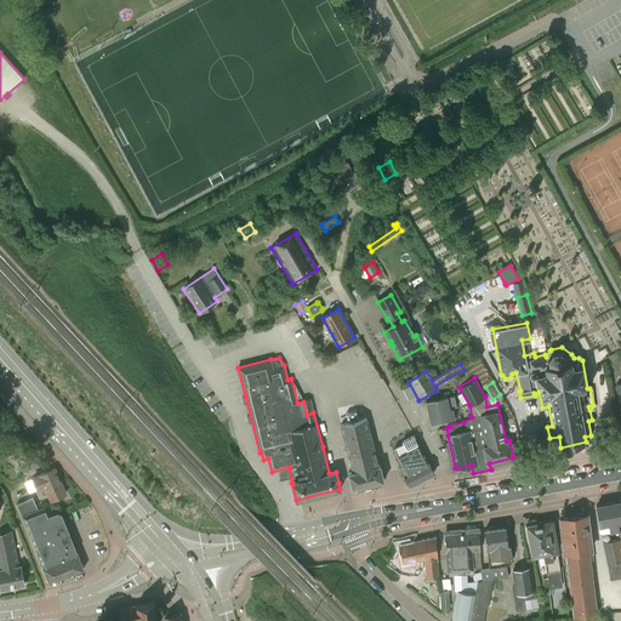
[(431,425),(455,419),(453,409),(450,409),(446,397),(426,402),(431,425)]
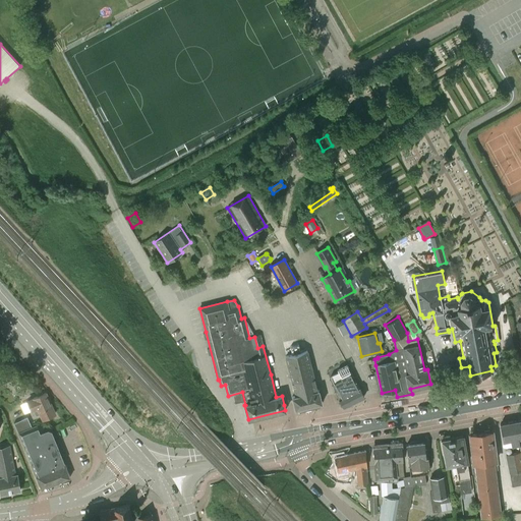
[(295,409),(322,403),(321,397),(319,390),(317,390),(315,382),(304,338),(282,343),(295,396),(292,397),(293,403),(295,409)]
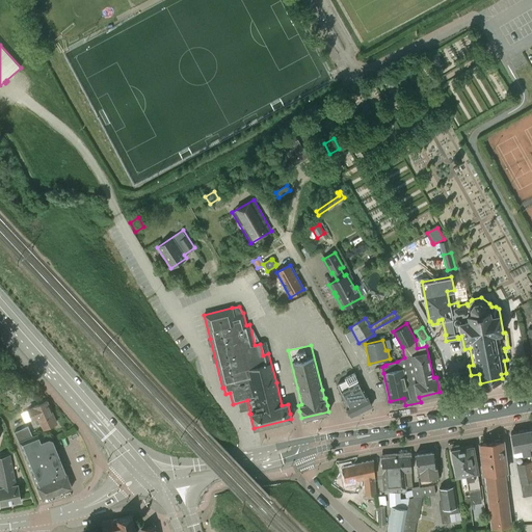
[(367,396),(358,380),(354,373),(344,378),(345,380),(337,384),(345,401),(348,406),(346,407),(350,416),(372,405),(367,396)]
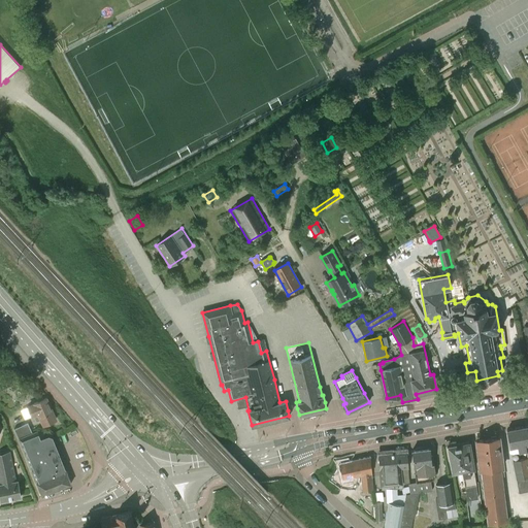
[(44,425),(57,420),(46,398),(44,399),(43,398),(38,400),(38,402),(34,404),(35,404),(29,407),(33,416),(39,414),(44,425)]
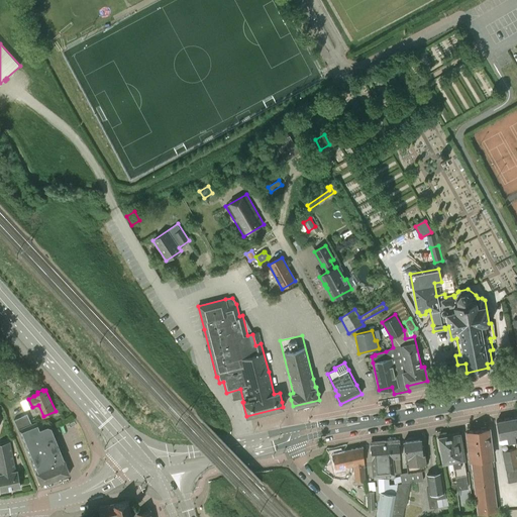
[(20,430),(32,425),(27,414),(15,420),(20,430)]
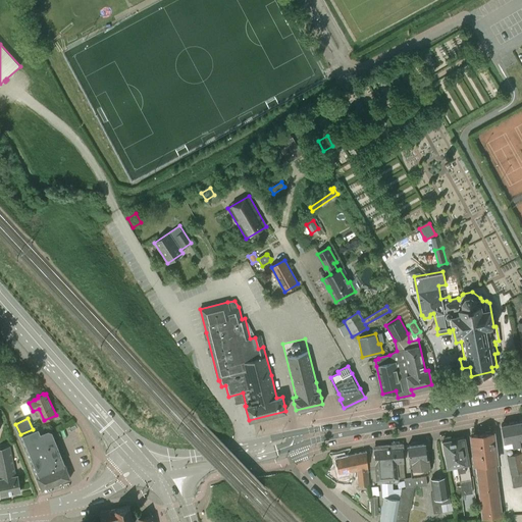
[(521,451),(521,452),(519,439),(521,438),(521,431),(520,421),(501,425),(504,441),(505,441),(507,454),(506,454),(513,487),(521,484),(521,451)]
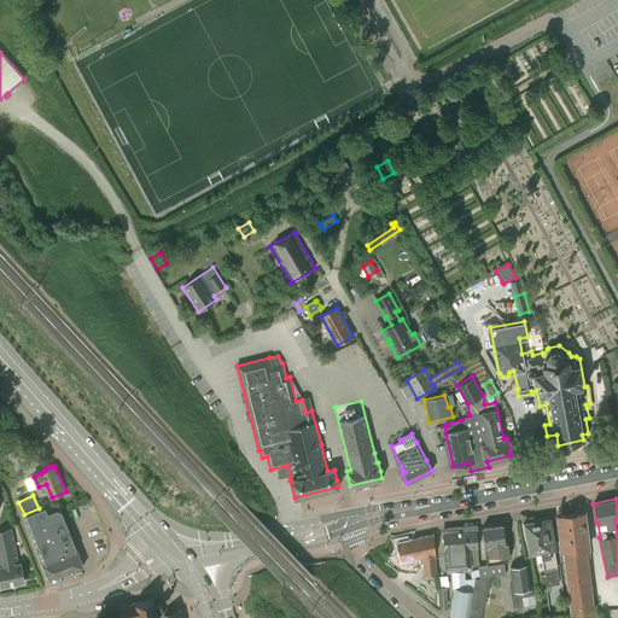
[(45,506),(39,508),(24,514),(42,560),(50,579),(85,566),(77,551),(70,534),(71,534),(69,526),(68,528),(60,512),(57,511),(48,514),(45,506)]
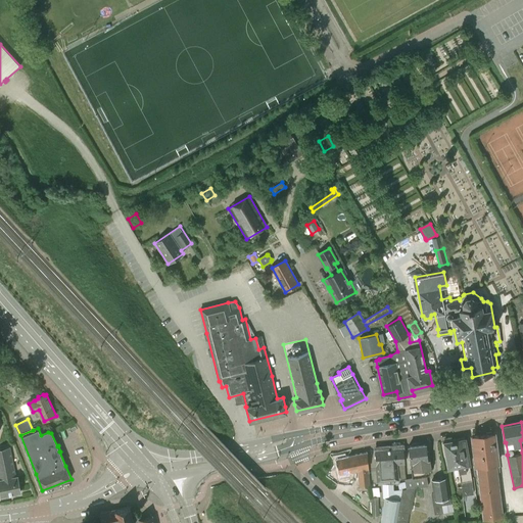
[(483,435),(486,464),(485,464),(492,519),(503,517),(496,463),(498,463),(494,433),(483,435)]
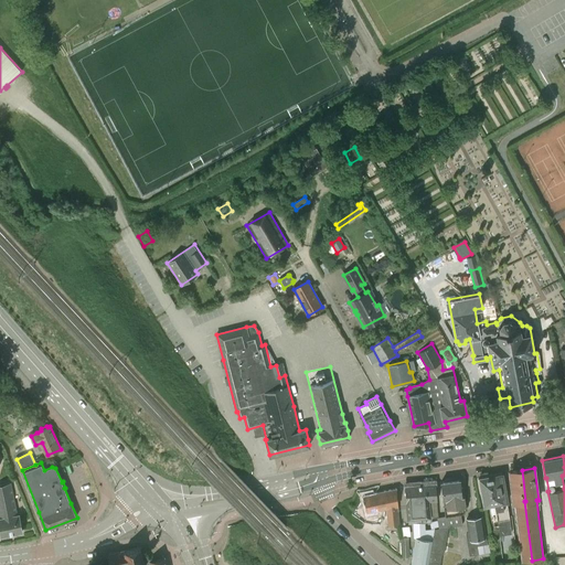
[(525,501),(522,470),(509,471),(513,503),(521,562),(532,561),(524,501),(525,501)]
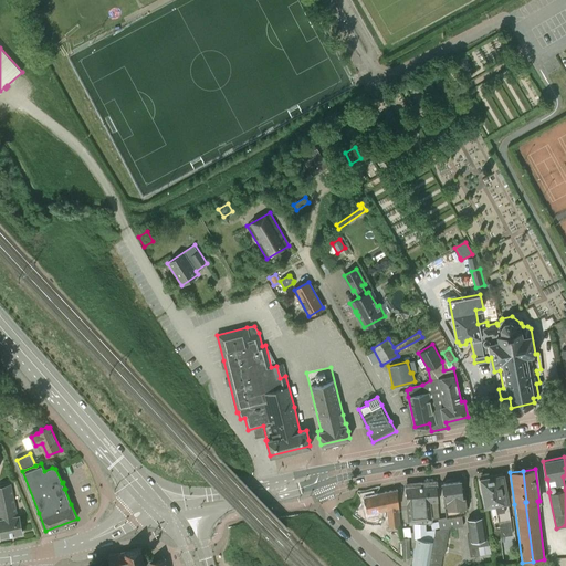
[(493,502),(494,502),(494,505),(498,522),(499,522),(501,536),(513,534),(507,502),(504,502),(501,486),(505,486),(503,473),(490,475),(492,492),(492,493),(493,502)]
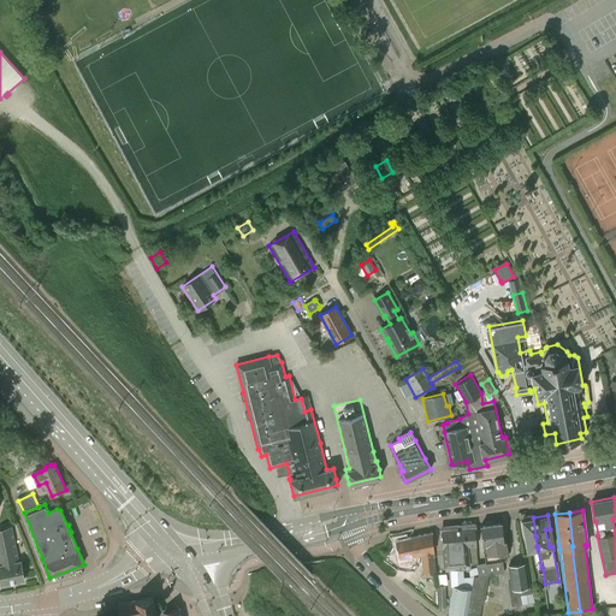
[(527,551),(532,550),(535,569),(542,568),(538,550),(538,546),(537,546),(535,537),(535,535),(533,517),(527,519),(525,521),(522,521),(527,551)]
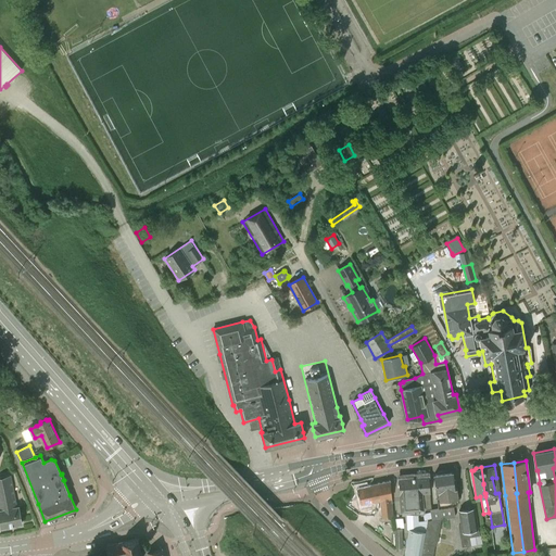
[(430,509),(430,513),(431,520),(434,520),(455,516),(453,505),(457,502),(457,497),(456,488),(454,489),(452,472),(434,475),(436,491),(439,491),(440,500),(438,500),(439,507),(430,509)]
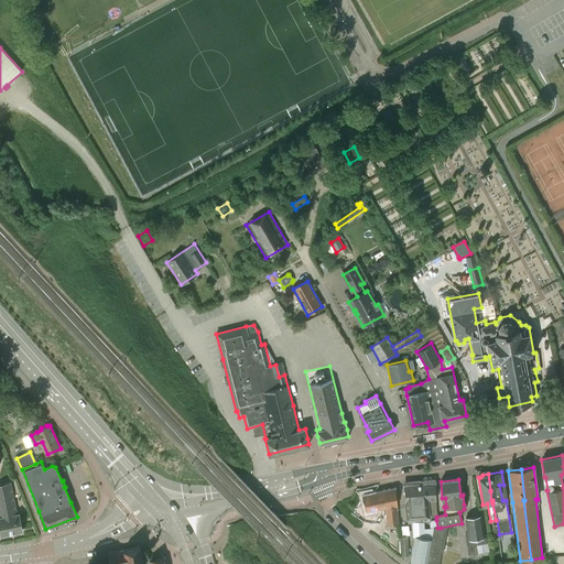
[(17,514),(15,506),(10,481),(0,484),(0,525),(2,534),(1,534),(1,535),(3,534),(21,531),(22,531),(22,530),(19,514),(17,514)]
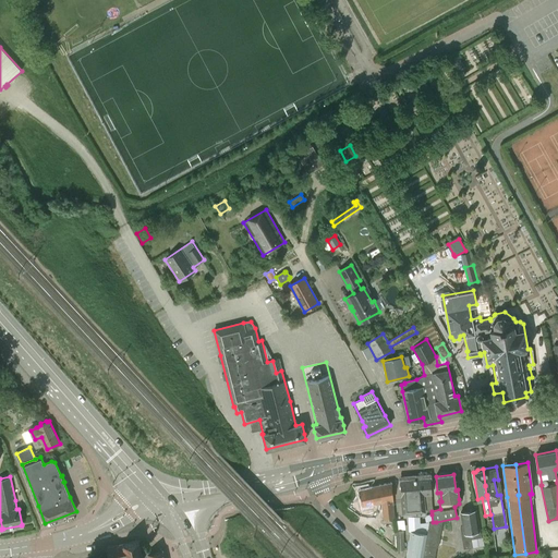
[(410,531),(426,533),(427,534),(428,523),(433,522),(432,514),(427,514),(425,517),(426,522),(424,522),(424,523),(421,522),(420,516),(421,516),(421,512),(426,511),(426,510),(433,510),(431,477),(399,481),(401,496),(402,513),(403,513),(403,518),(409,518),(409,531),(410,531)]
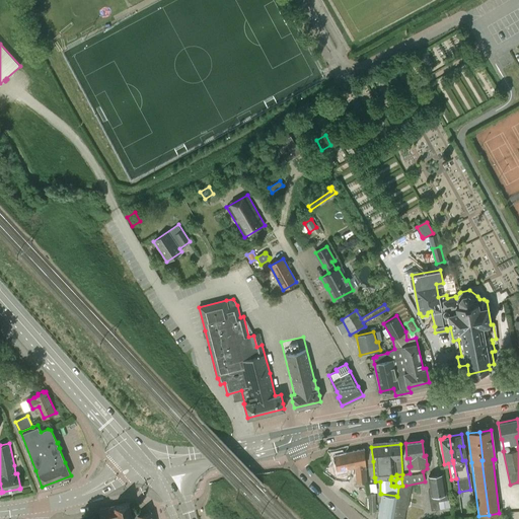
[(347,468),(355,467),(357,484),(367,482),(365,464),(364,448),(344,453),(347,468)]
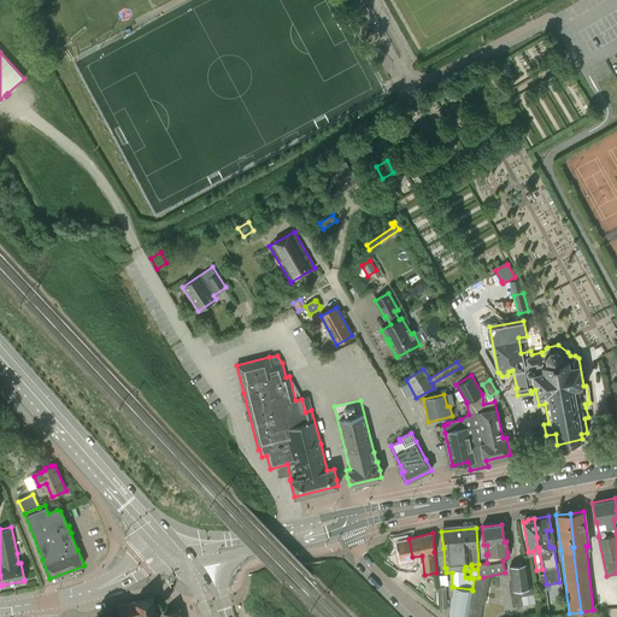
[(509,566),(511,581),(509,581),(513,606),(523,605),(522,595),(530,594),(526,564),(509,566)]
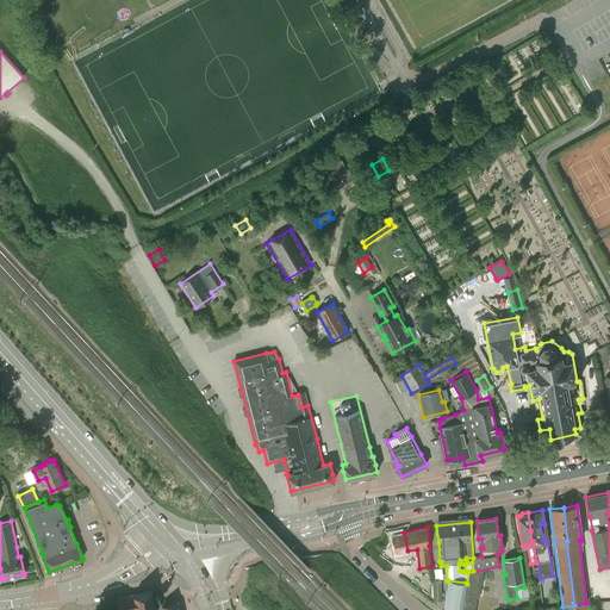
[(484,570),(477,571),(473,571),(468,572),(467,584),(461,609),(474,609),(478,598),(479,598),(484,570)]
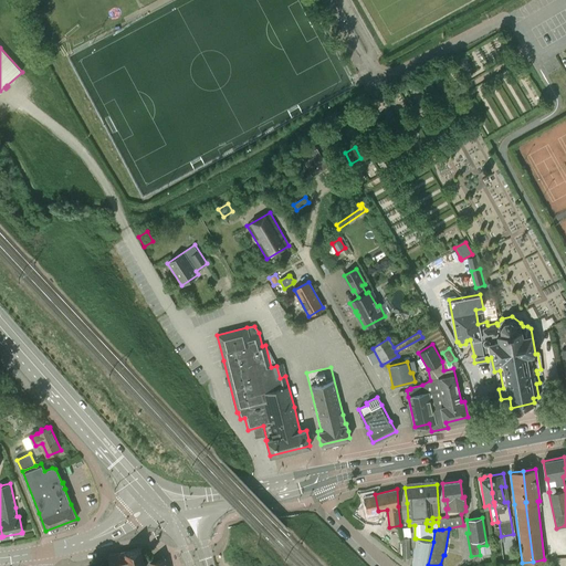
[(401,538),(404,558),(410,558),(410,537),(401,538)]
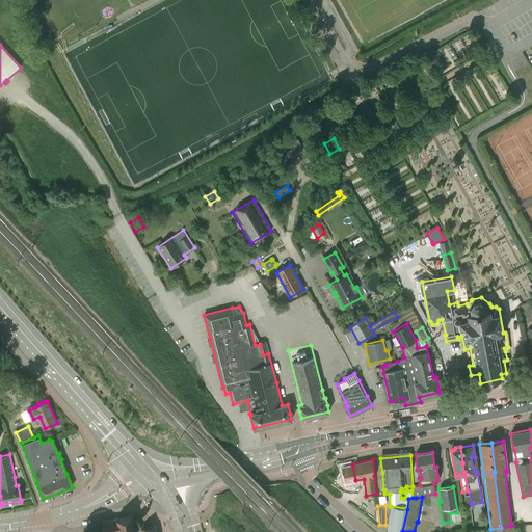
[(389,531),(402,531),(406,508),(391,506),(387,530),(389,531)]
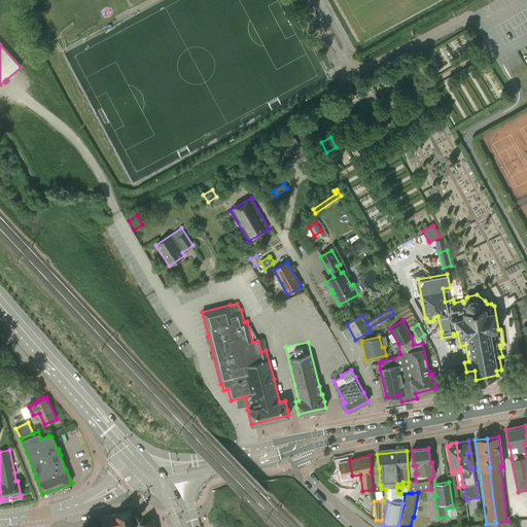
[(135,525),(131,511),(101,517),(103,526),(153,526),(152,521),(135,525)]
